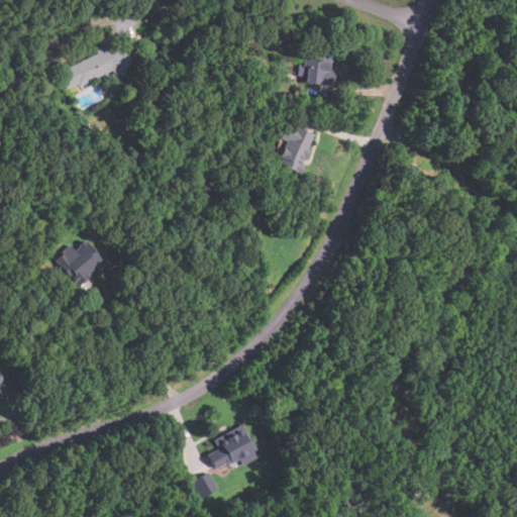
[(67,89),(60,73),(98,53),(96,49),(110,42),(133,59),(121,77),(110,70),(79,86),(78,83),(67,89)]
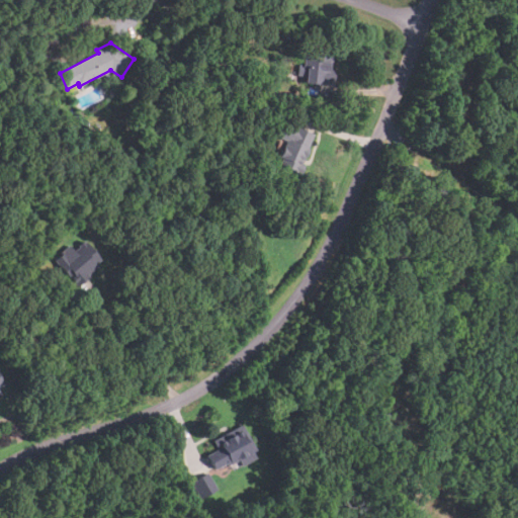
[(334,85),(307,84),(308,75),(298,75),(298,64),(304,64),(305,54),(308,54),(308,49),(334,50),(333,61),(332,61),(332,69),(335,70),(334,85)]
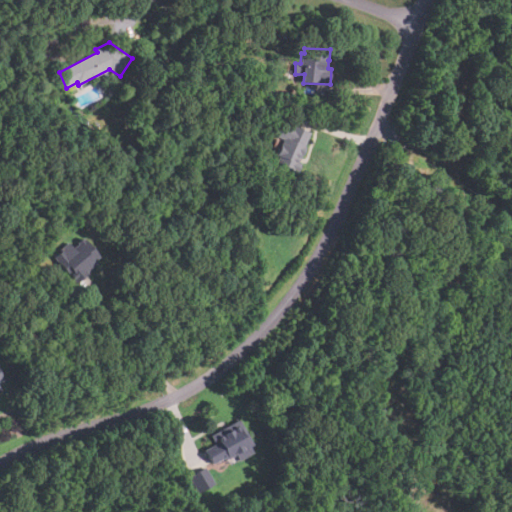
[(298,173),(277,163),(280,157),(276,155),(284,139),(278,137),(284,122),(293,126),(293,125),(311,133),(305,147),(307,147),(299,163),(301,164),(298,173)]
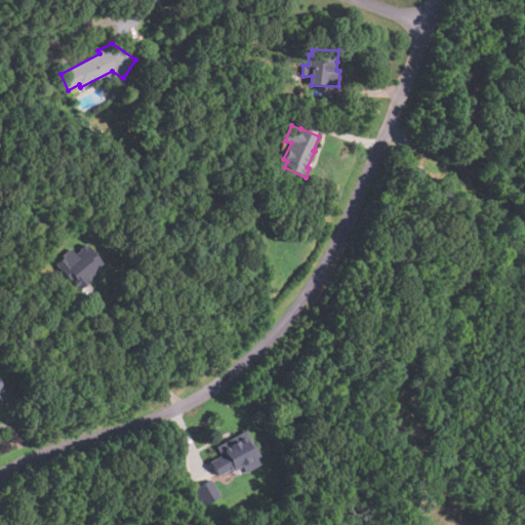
[(0,218),(0,198),(4,198),(5,209),(11,209),(12,217),(0,218)]
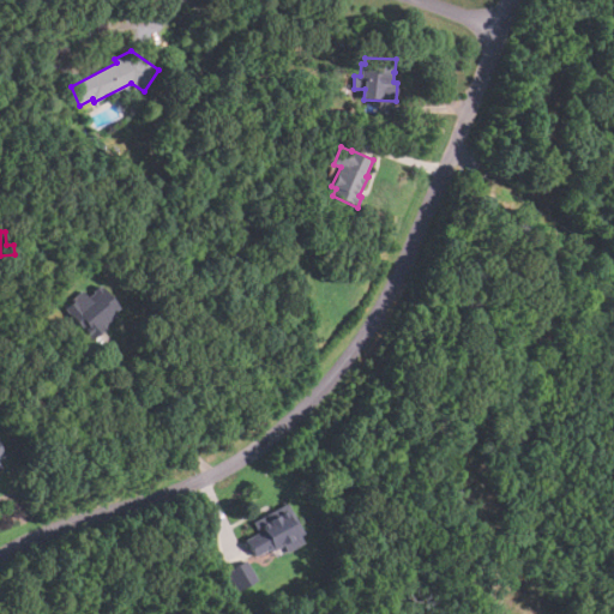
[(92,339),(66,308),(76,300),(74,299),(84,290),(90,296),(95,293),(94,290),(101,284),(102,287),(103,287),(121,308),(115,313),(118,315),(106,325),(107,327),(92,339)]
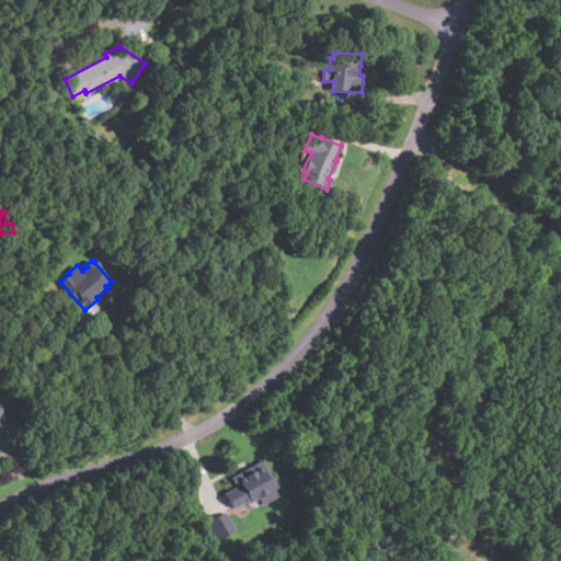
[(233,508),(225,493),(237,487),(231,478),(263,460),(278,488),(274,490),(277,497),(263,505),(260,497),(249,504),(248,501),(233,508)]
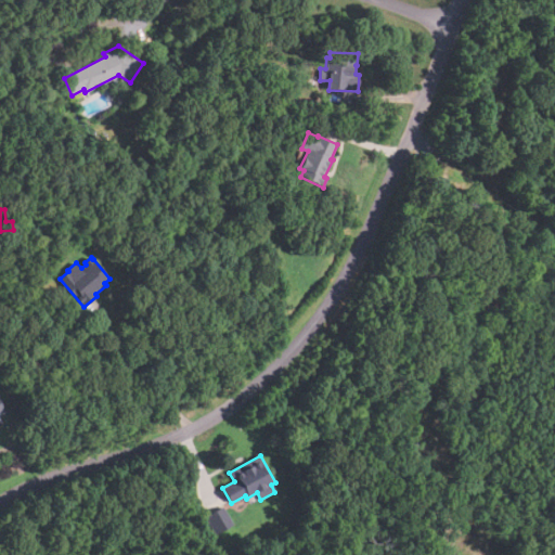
[(215,536),(205,517),(223,506),(234,525),(215,536)]
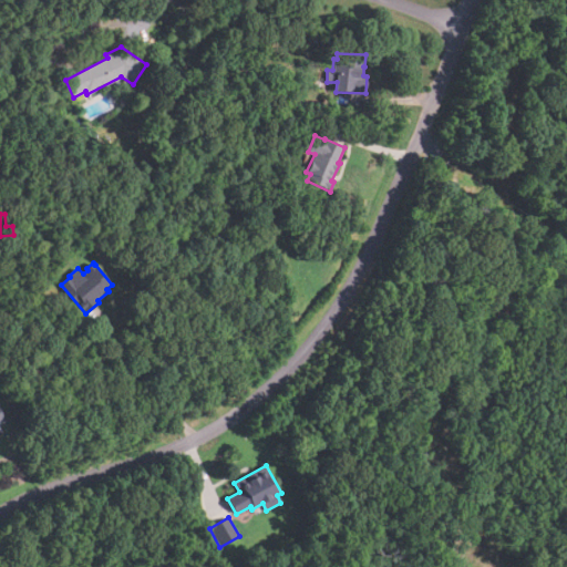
All buildings are outlined.
